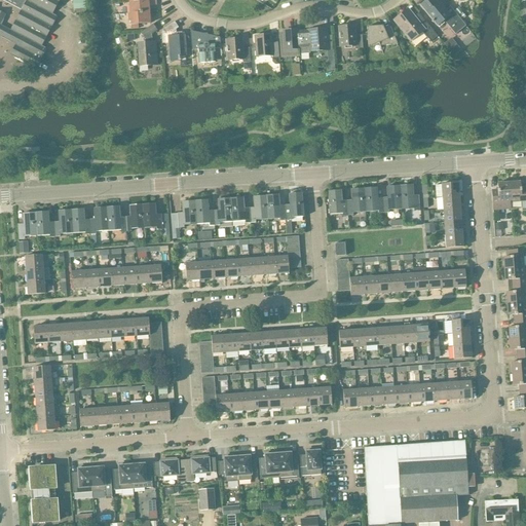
[(51,13),(58,0),(11,0),(28,8),(14,33),(25,38),(40,46),(40,45),(57,16),(51,13)]
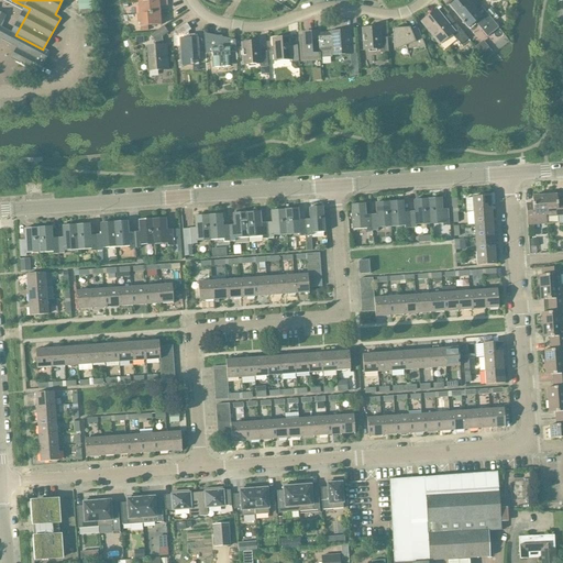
[(167,6),(167,0),(139,2),(139,7),(136,7),(136,14),(161,13),(159,7),(167,6)]
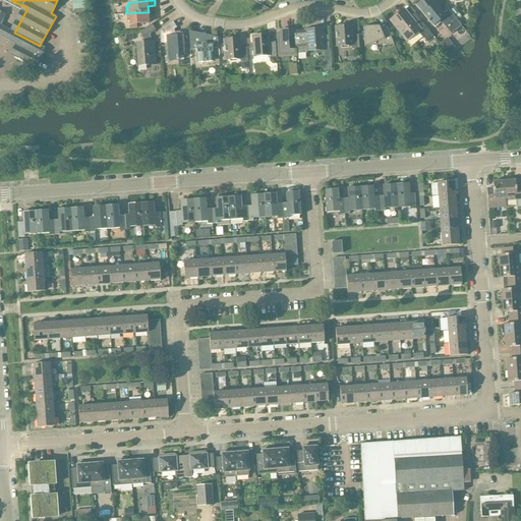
[(451,35),(461,25),(446,7),(441,10),(436,4),(435,4),(430,0),(423,0),(416,6),(432,26),(440,20),(451,35)]
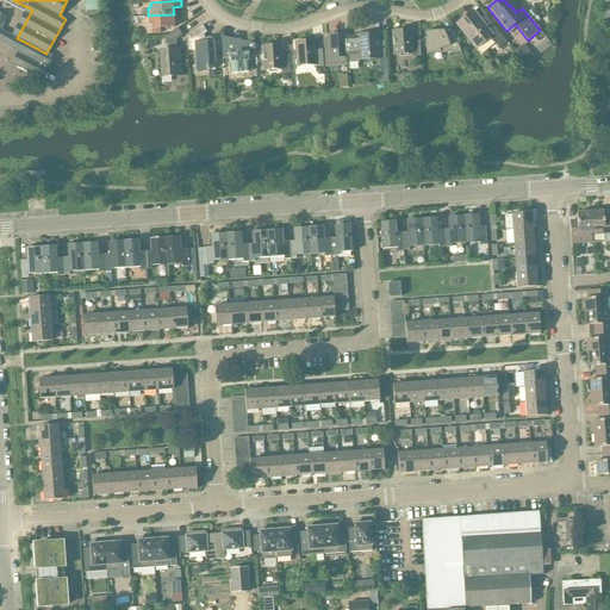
[(499,49),(508,43),(490,22),(485,26),(473,11),(456,24),(477,48),(490,37),(499,49)]
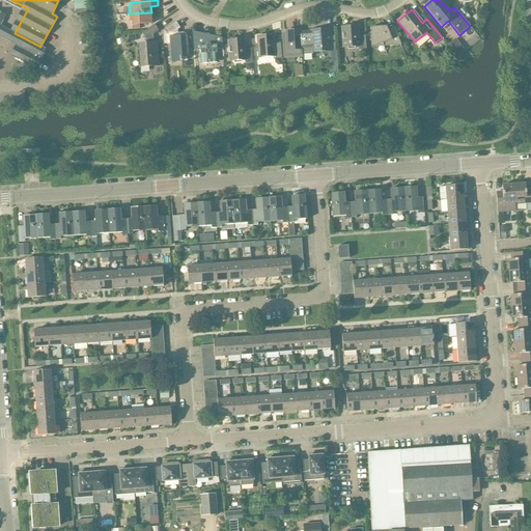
[(151,24),(151,12),(129,14),(130,21),(132,21),(133,29),(140,29),(139,25),(151,24)]
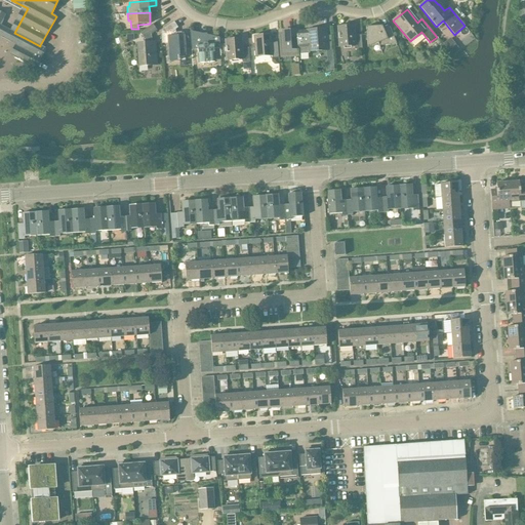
[(179,57),(186,56),(184,36),(175,36),(172,32),(178,28),(174,22),(164,29),(163,30),(162,31),(161,34),(162,44),(168,43),(169,62),(179,61),(179,57)]
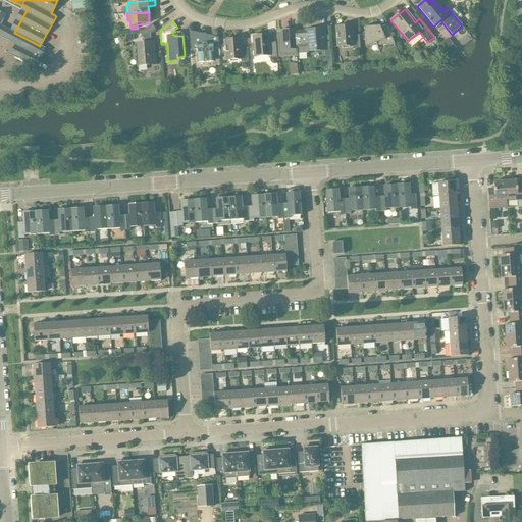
[(139,66),(156,64),(155,50),(152,50),(150,35),(156,31),(152,24),(140,33),(144,39),(144,43),(137,44),(139,66)]
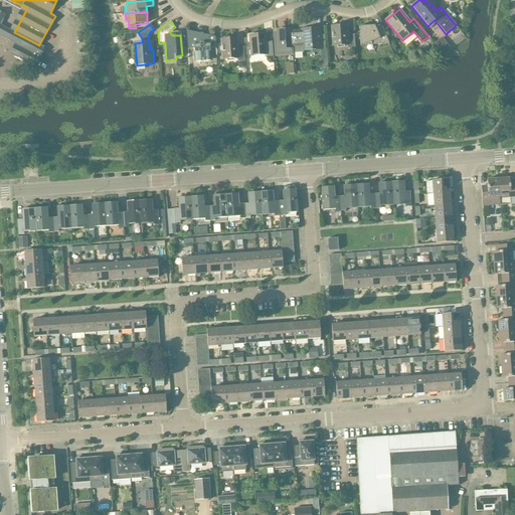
[(348,48),(355,48),(354,34),(348,35),(347,25),(331,26),(333,46),(348,45),(348,48)]
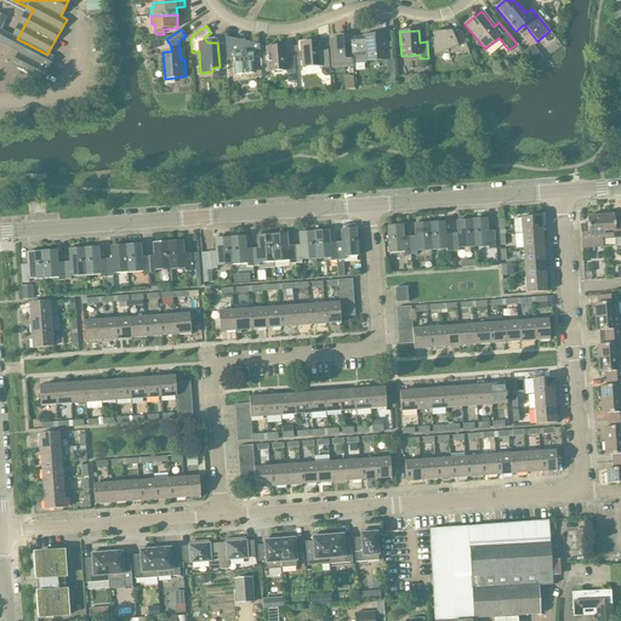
[(449,55),(469,53),(462,34),(455,36),(451,30),(433,32),(436,56),(448,52),(449,55)]
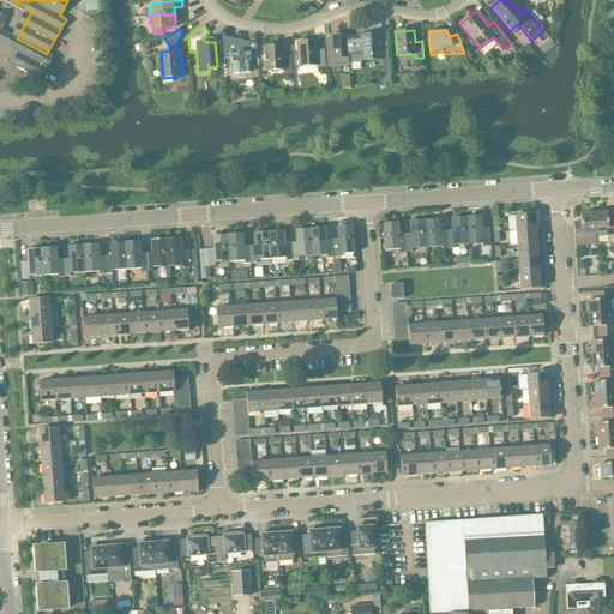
[(348,35),(331,36),(332,59),(349,58),(349,64),(362,62),(362,60),(381,59),(389,59),(387,42),(381,42),(381,34),(360,36),(360,40),(348,41),(348,35)]
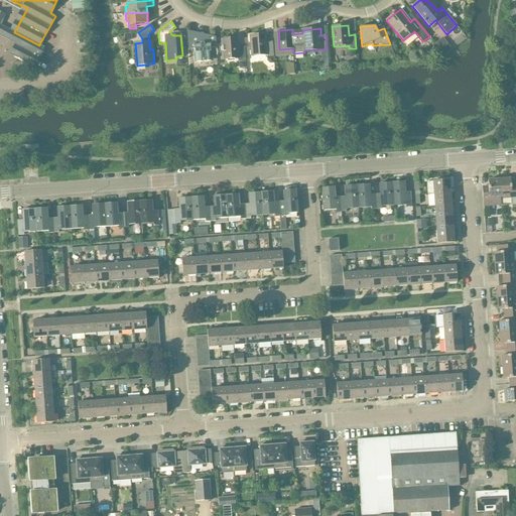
[(195,49),(195,56),(195,57),(196,58),(196,59),(196,60),(197,60),(198,61),(200,61),(201,62),(207,61),(208,61),(209,60),(210,60),(210,59),(211,58),(211,57),(211,56),(211,55),(211,47),(217,47),(216,37),(186,30),(188,49),(195,49)]
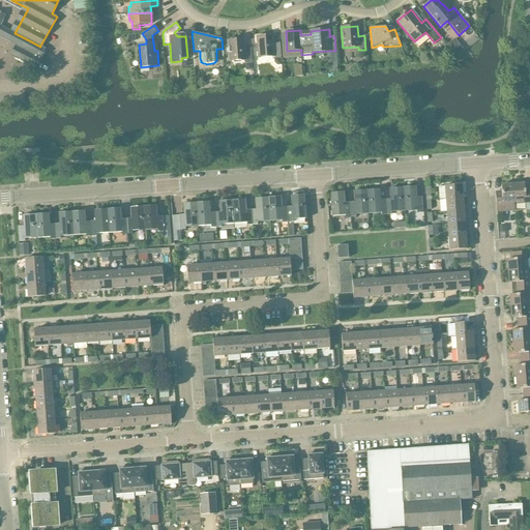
[(274,58),(282,58),(280,42),(273,43),(273,35),(257,36),(258,57),(274,56),(274,58)]
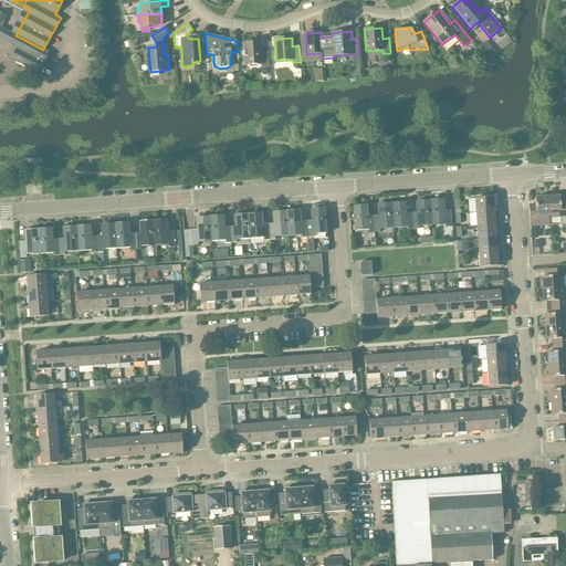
[(27,41),(16,62),(38,74),(49,52),(43,49),(43,50),(27,41)]
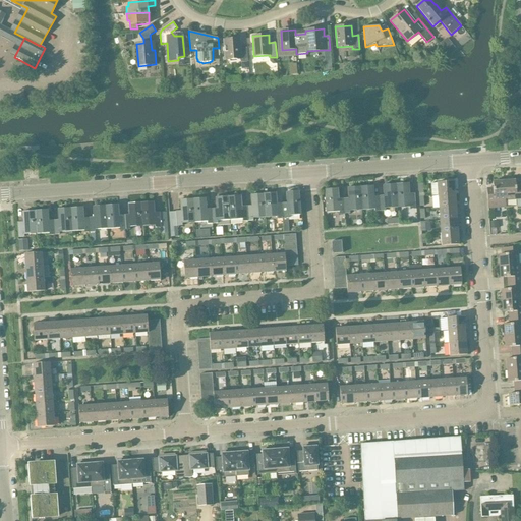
[(240,62),(248,62),(247,48),(240,49),(239,39),(224,40),(225,60),(240,59),(240,62)]
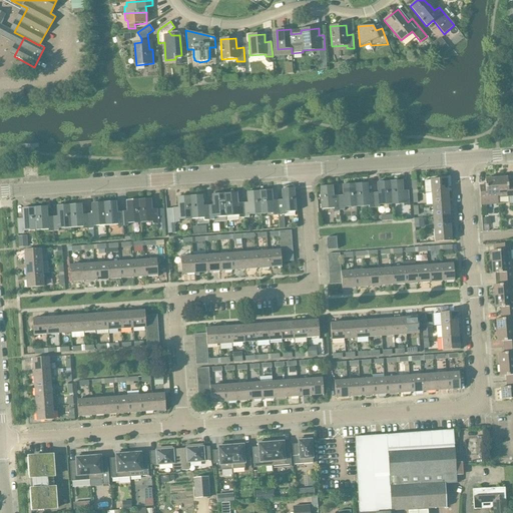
[(449,48),(441,38),(434,43),(443,54),(449,48)]
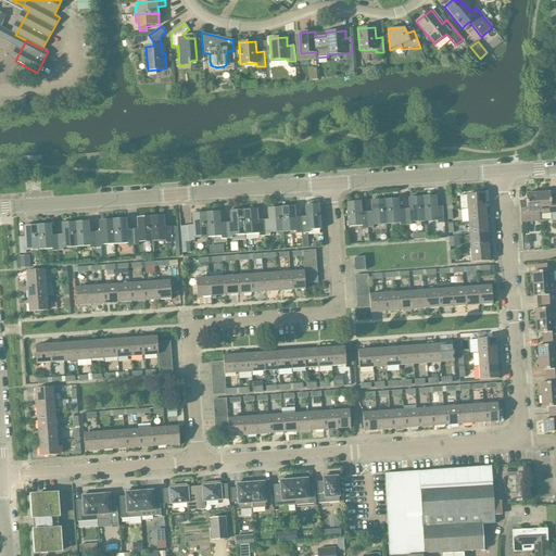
[(470,60),(475,55),(470,50),(466,54),(470,60)]
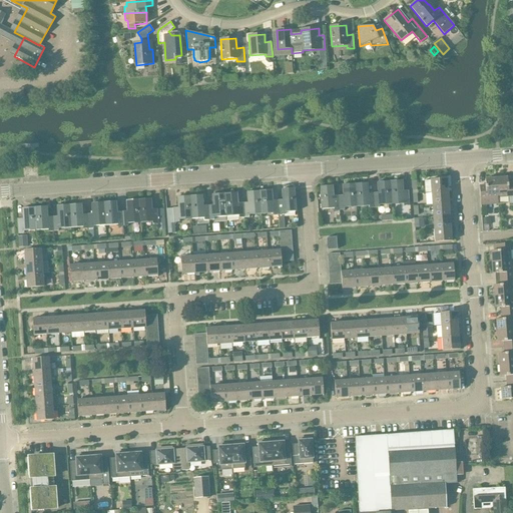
[(508,177),(496,178),(498,197),(512,195),(512,183),(508,184),(508,177)]
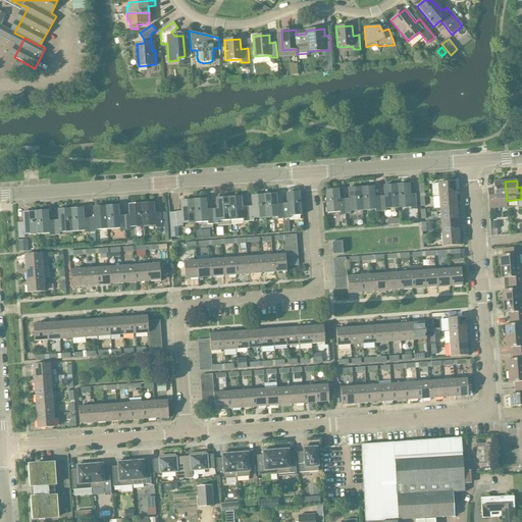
[(437,183),(438,196),(455,195),(455,181),(437,183)]
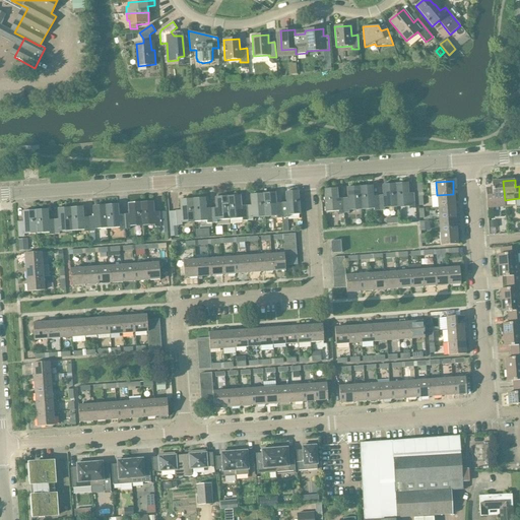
[(486,201),(505,200),(503,181),(492,182),(493,188),(485,188),(486,201)]
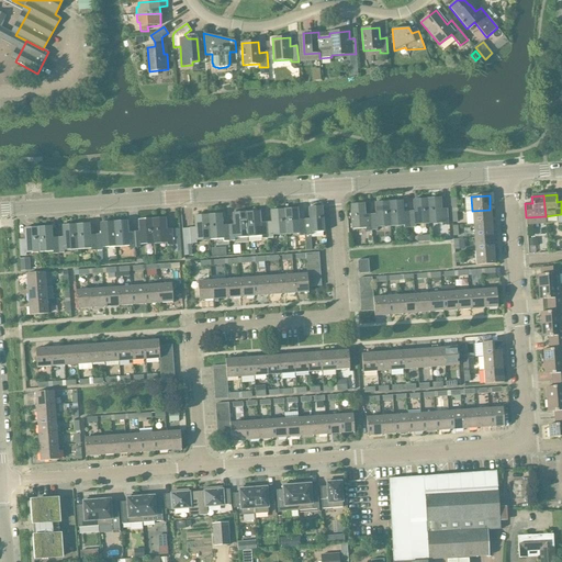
[(427,200),(428,223),(441,222),(442,226),(448,226),(447,210),(442,211),(441,199),(427,200)]
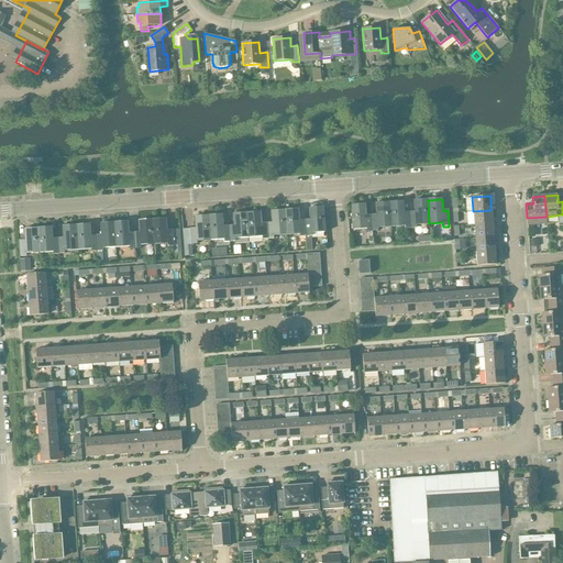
[(416,224),(429,223),(428,200),(414,201),(415,212),(409,213),(410,229),(416,229),(416,224)]
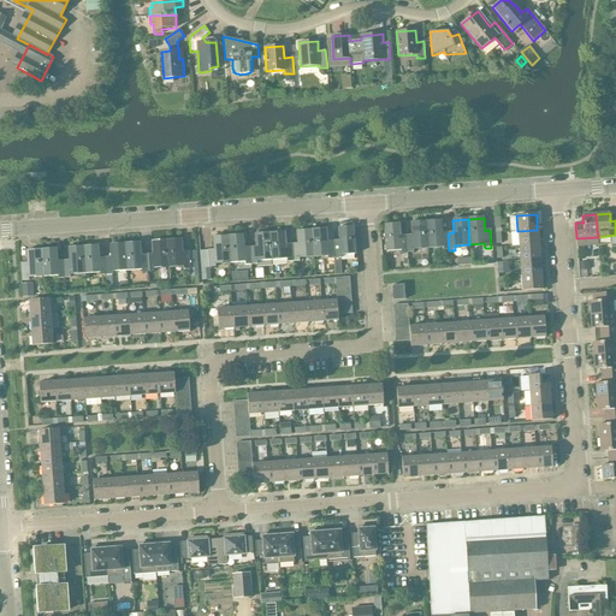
[(426,221),(428,247),(443,246),(443,252),(449,250),(448,234),(443,234),(442,220),(426,221)]
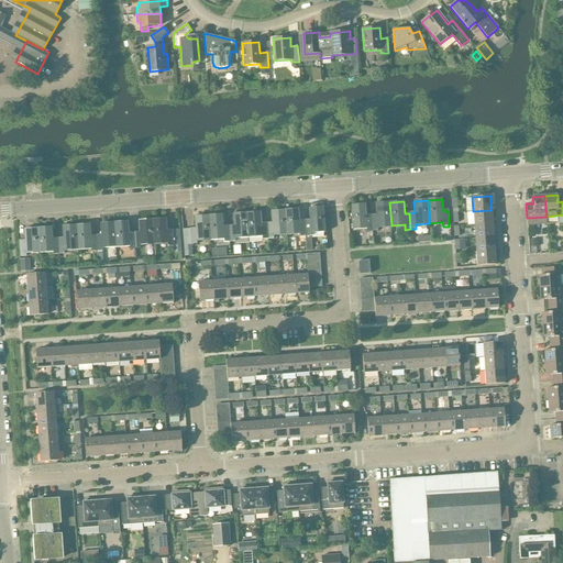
[(377,227),(392,225),(389,202),(376,203),(376,216),(372,216),(373,232),(377,231),(377,227)]
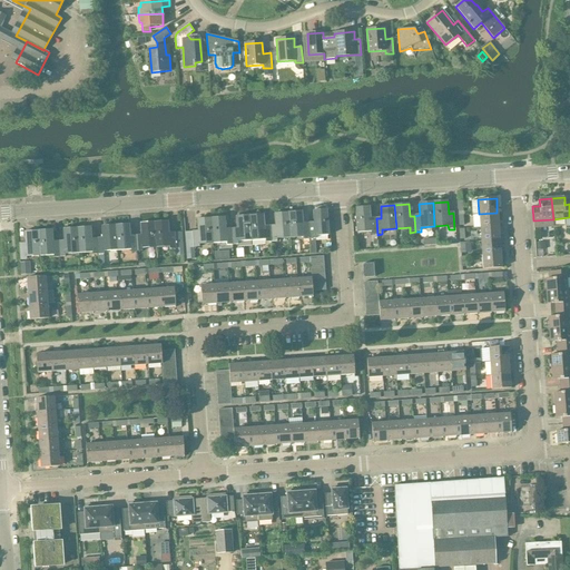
[(371,235),(377,235),(376,218),(371,219),(370,207),(355,208),(356,232),(371,231),(371,235)]
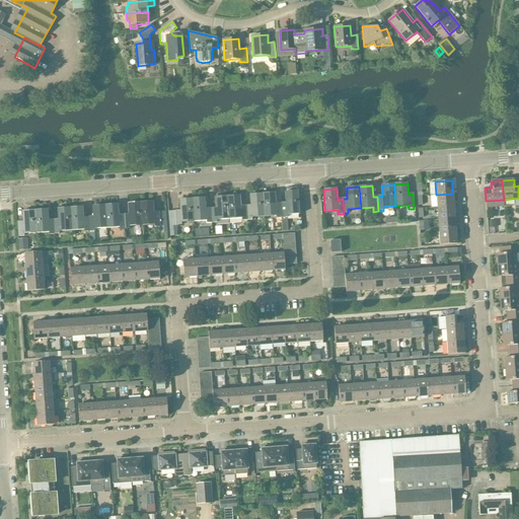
[(281,204),(282,219),(287,218),(287,214),(299,213),(297,192),(285,193),(286,203),(281,204)]
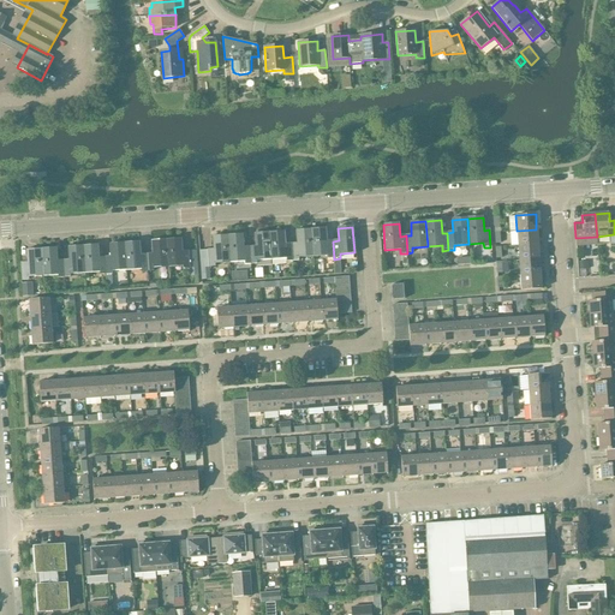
[(328,260),(334,260),(333,242),(328,242),(327,228),(311,230),(312,255),(328,254),(328,260)]
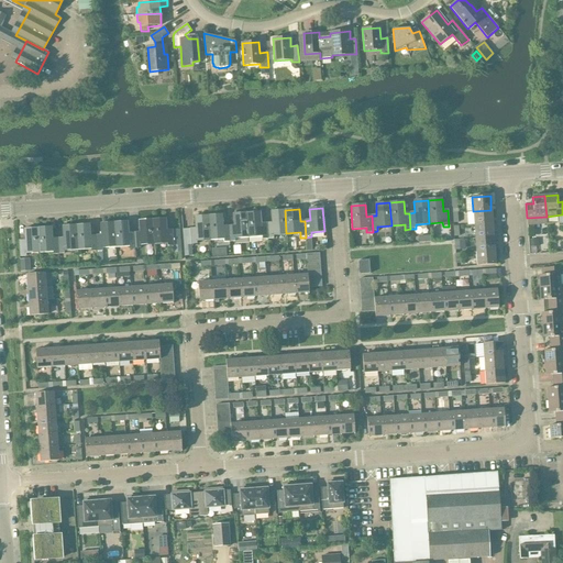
[(273,234),(286,233),(285,210),(272,211),(273,223),(267,223),(268,240),(274,240),(273,234)]
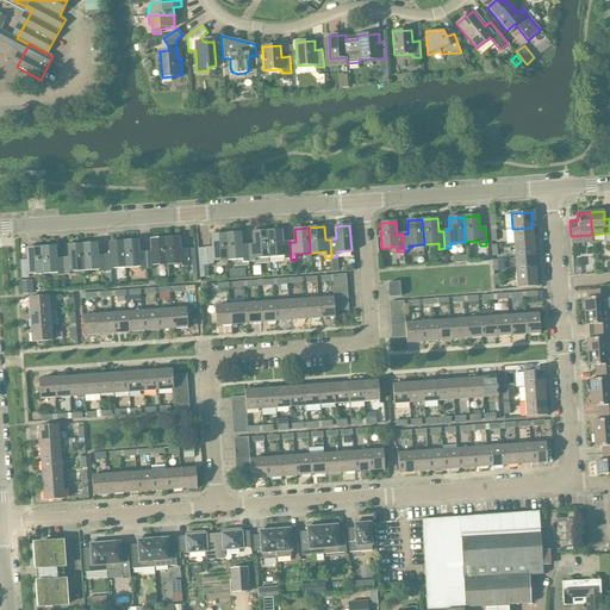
[(533,242),(531,228),(512,229),(514,244),(533,242)]
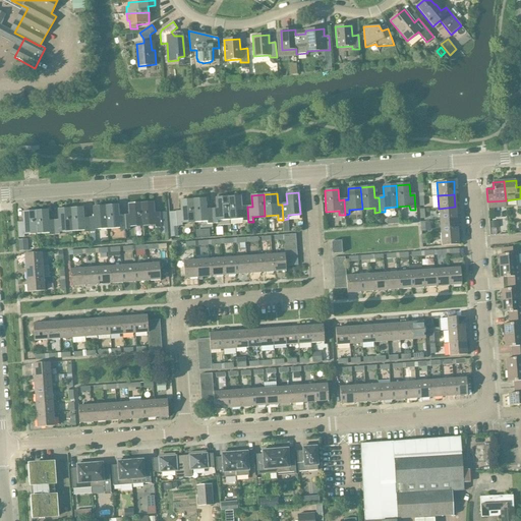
[(242,222),(248,222),(247,207),(242,208),(242,196),(228,197),(230,219),(242,218),(242,222)]
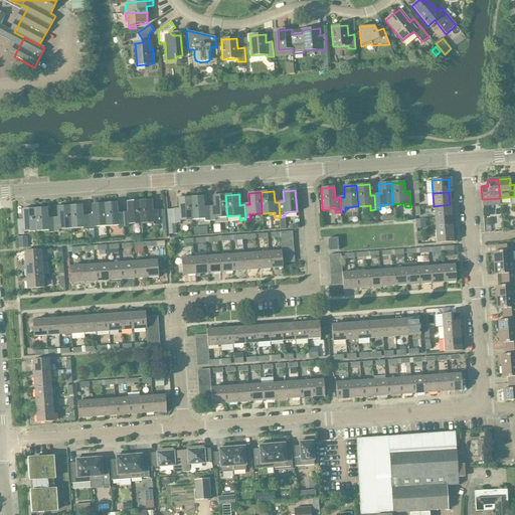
[(215,217),(227,216),(225,195),(213,196),(214,206),(209,207),(210,222),(215,221),(215,217)]
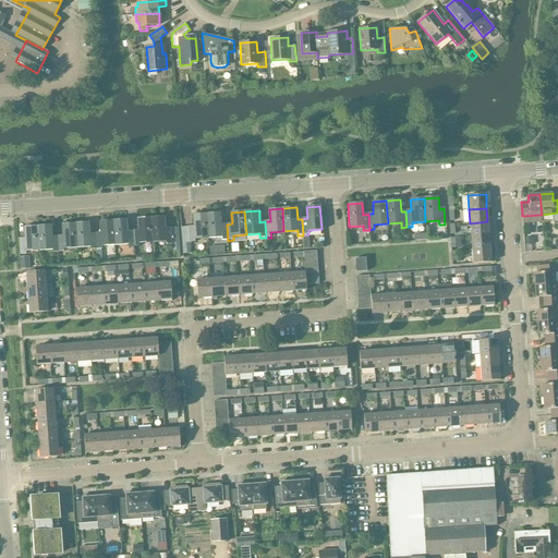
[(207,215),(208,238),(221,237),(222,241),(228,241),(227,225),(221,225),(220,214),(207,215)]
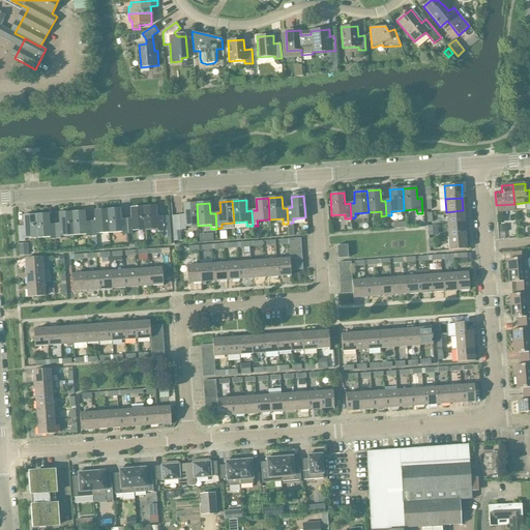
[(185,227),(198,226),(197,204),(183,205),(184,215),(172,216),(174,241),(180,241),(180,232),(185,231),(185,227)]
